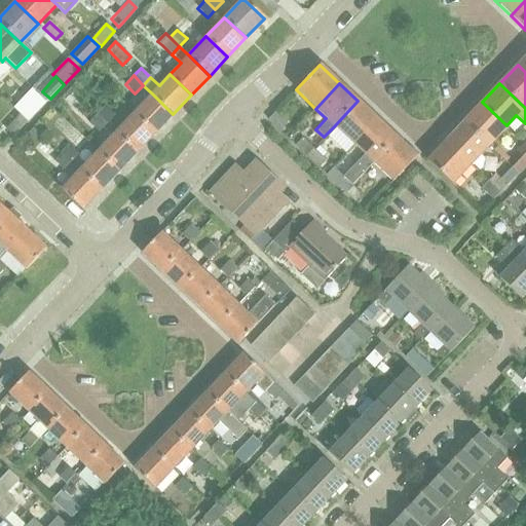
[(20,114),(28,122),(46,103),(32,89),(13,109),(20,114)]
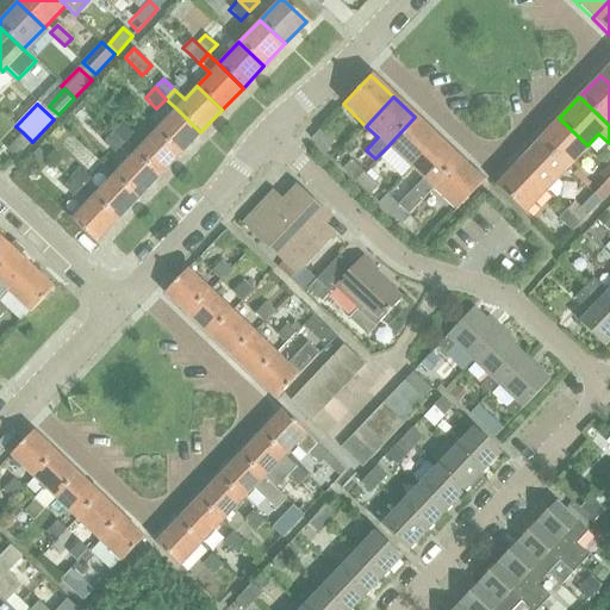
[(176,109),(155,130),(180,154),(200,132),(176,109)]
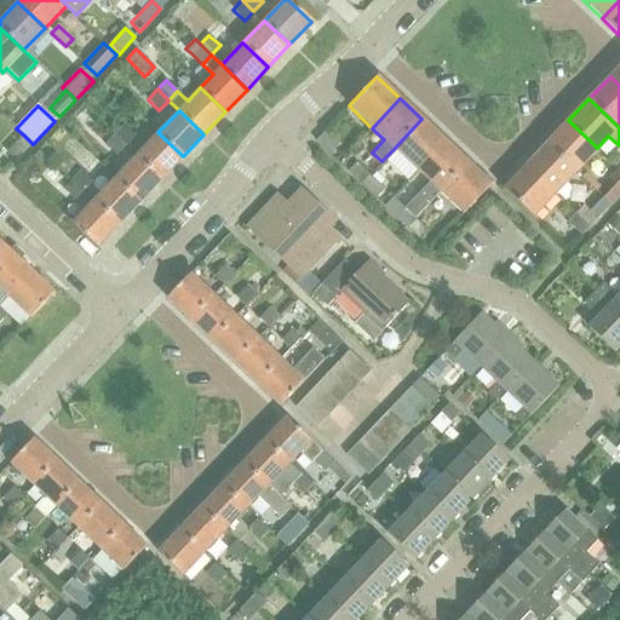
[(445,141),(422,119),(394,149),(417,171),(445,141)]
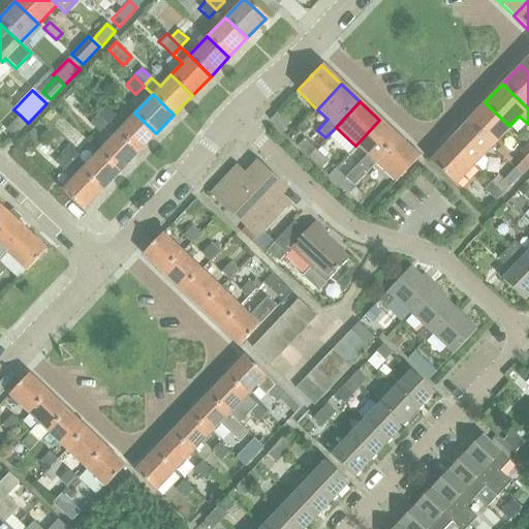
[(485,102),(466,122),(491,146),(509,126),(485,102)]
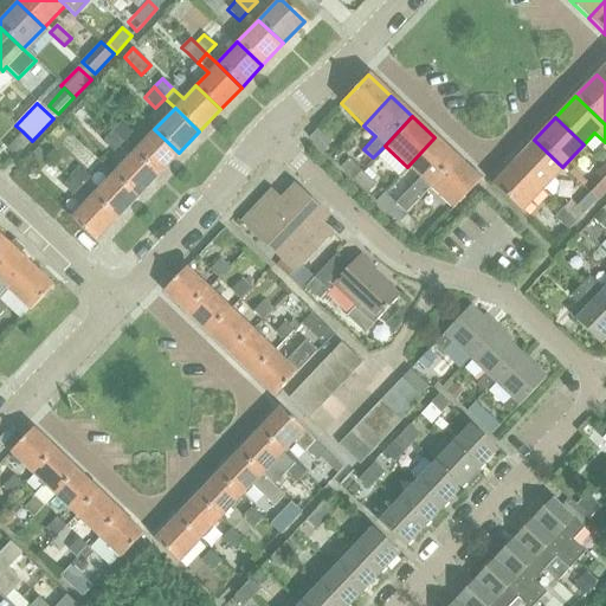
[(120,122),(111,131),(122,142),(130,133),(120,122)]
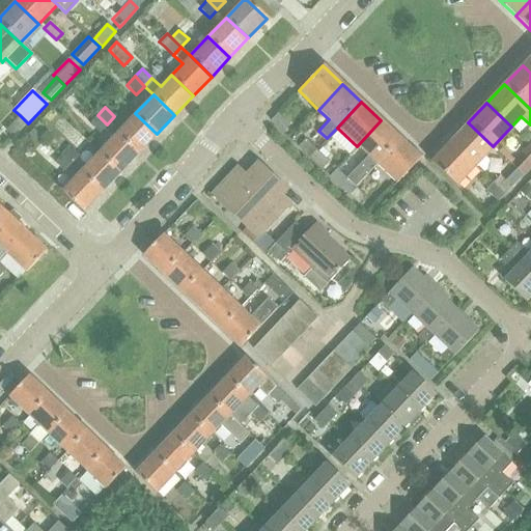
[(135,113),(116,132),(138,152),(157,134),(135,113)]
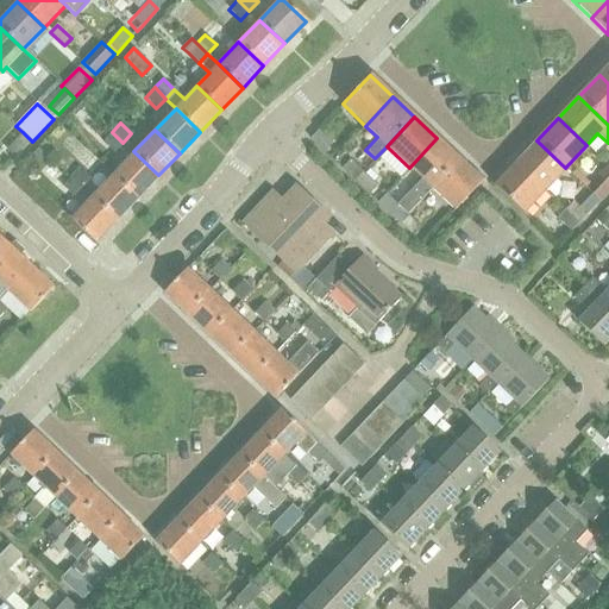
[(324,151),(332,143),(318,130),(311,138),(324,151)]
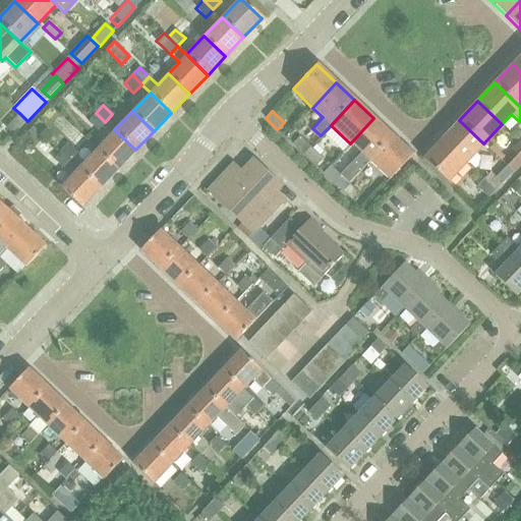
[(13,136),(27,121),(19,113),(5,128),(13,136)]
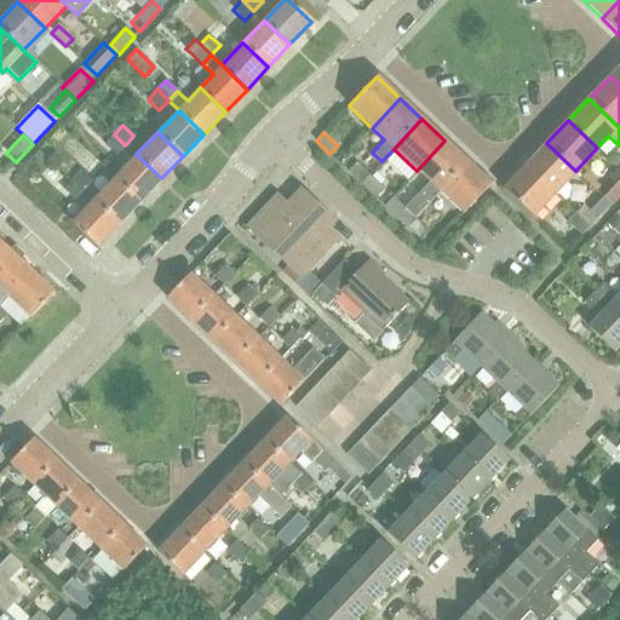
[(125,145),(114,135),(104,144),(116,155),(125,145)]
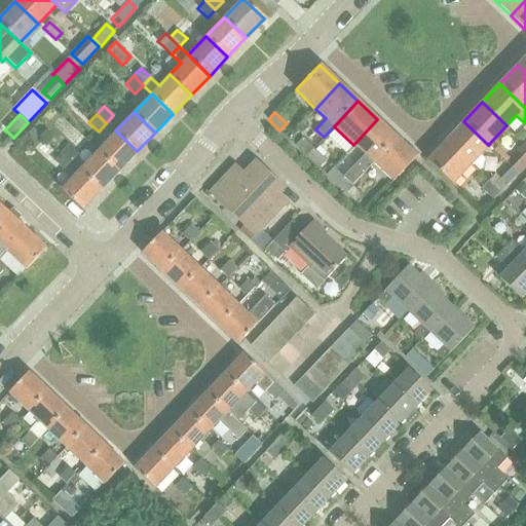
[(377,119),(353,145),(363,154),(342,177),(340,174),(333,181),(344,192),(351,185),(372,163),(397,138),(377,119)]
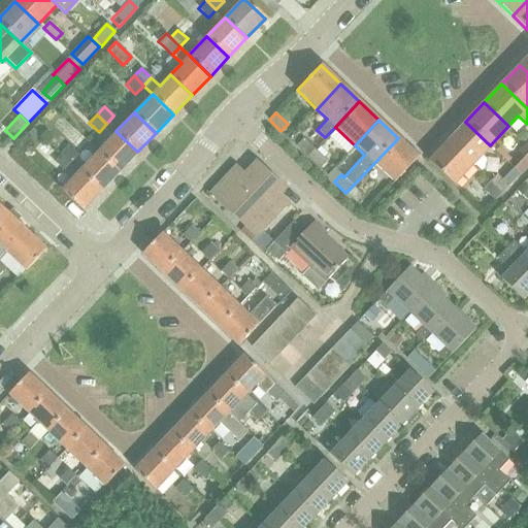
[(465,122),(447,141),(471,165),(490,145),(465,122)]
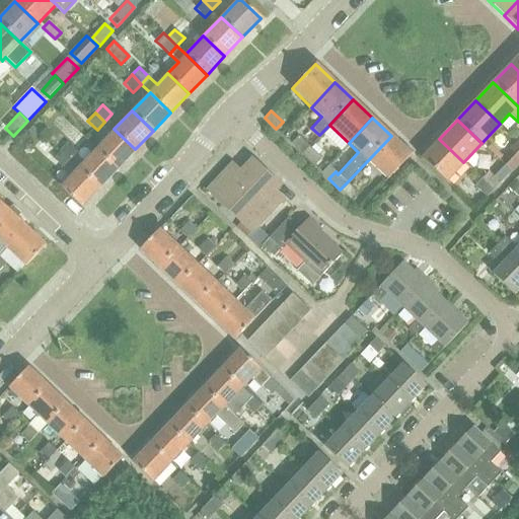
[(33,126),(25,135),(35,145),(45,136),(33,126)]
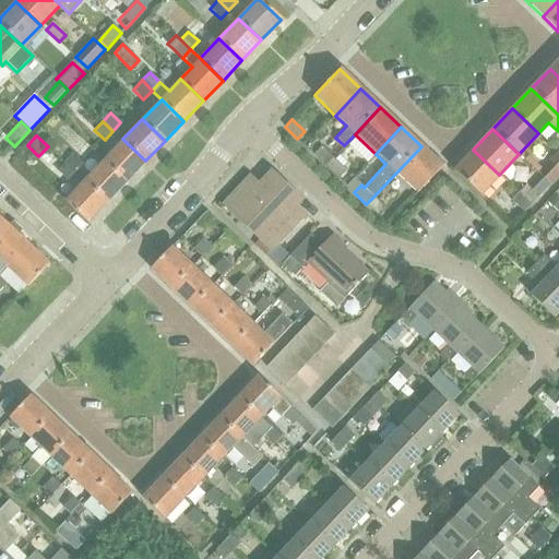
[(122,139),(104,159),(127,181),(145,161),(122,139)]
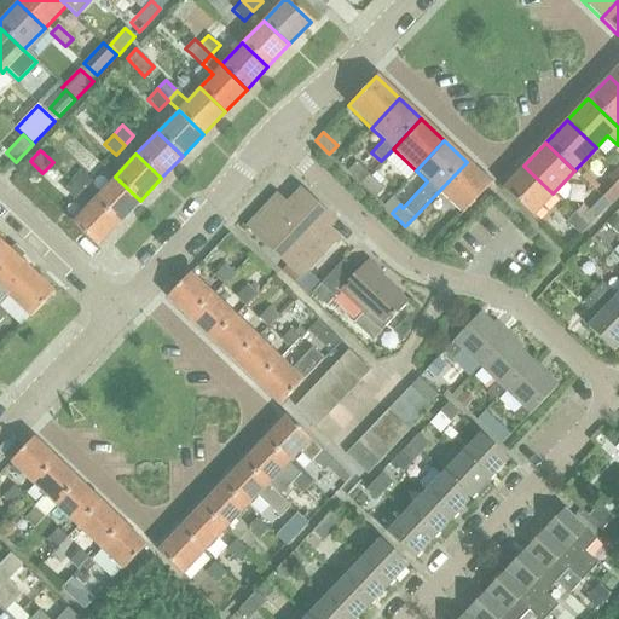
[(360,183),(369,174),(356,162),(347,171),(360,183)]
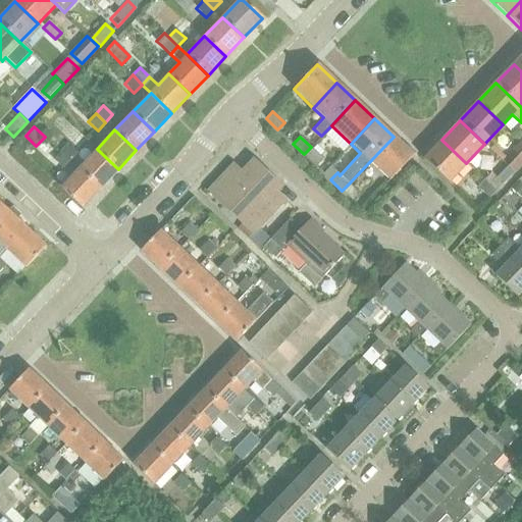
[(394,137),(369,162),(388,180),(413,155),(394,137)]
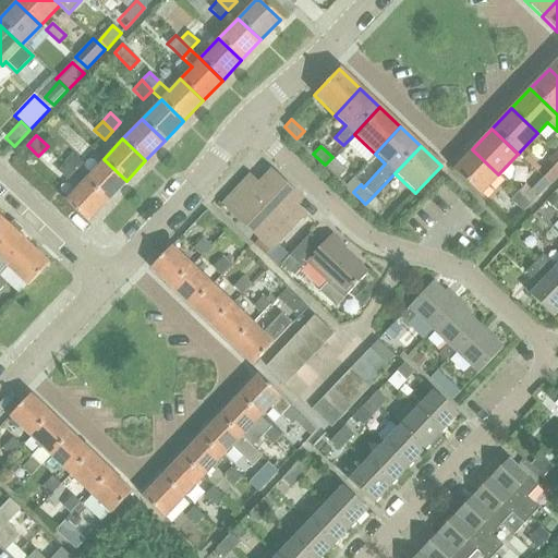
[(555,166),(543,179),(549,184),(557,174),(557,147),(547,159),(555,166)]
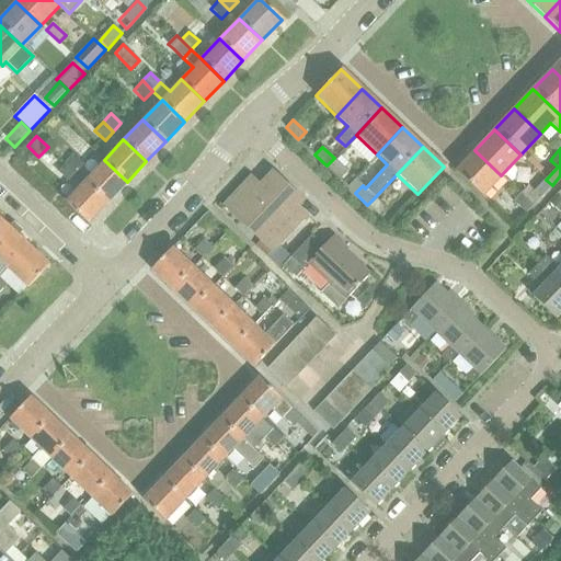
[(474,150),(455,171),(482,196),(501,175),(474,150)]
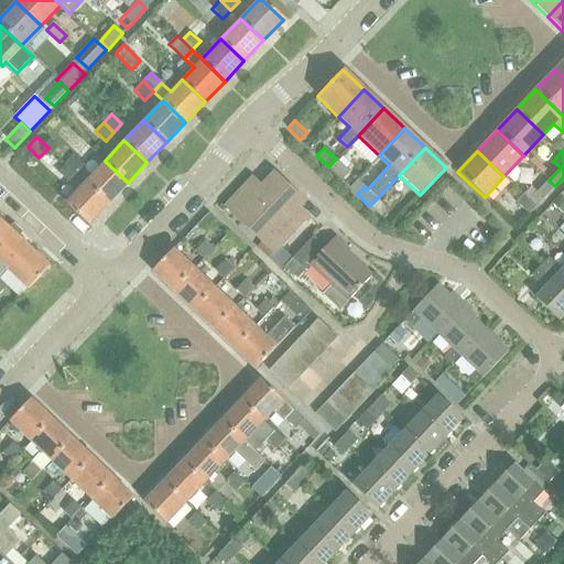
[(65,163),(75,173),(84,164),(73,154),(65,163)]
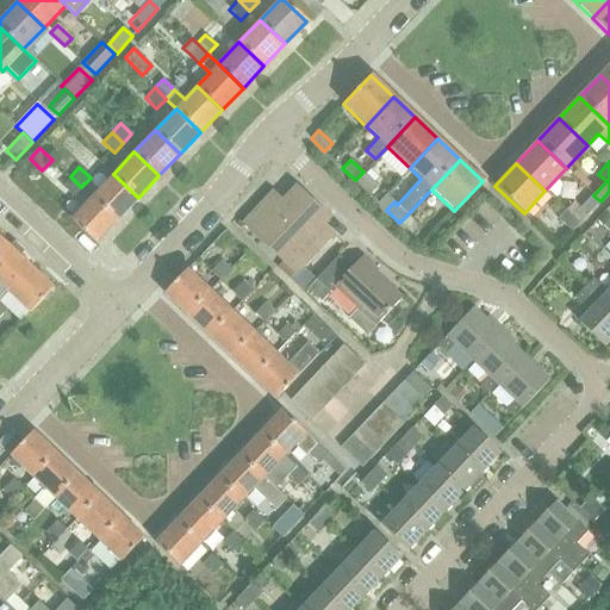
[(363,172),(355,180),(369,194),(377,186),(363,172)]
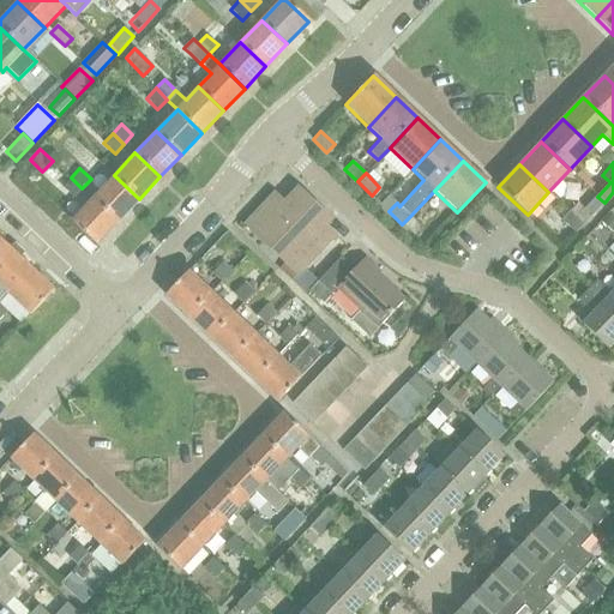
[(139,199),(114,175),(92,198),(118,222),(139,199)]
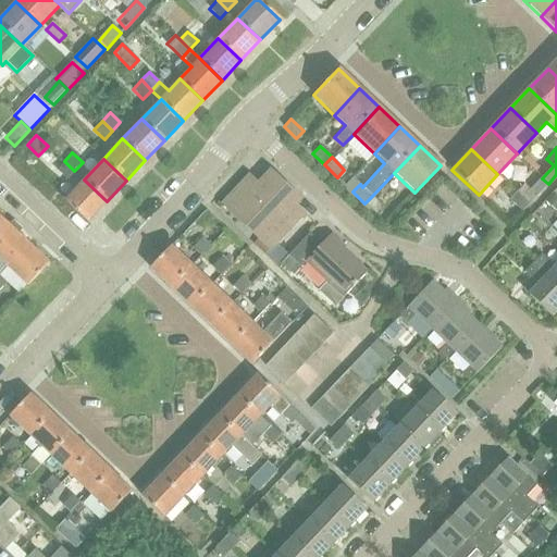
[(74,171),(64,161),(56,169),(66,178),(74,171)]
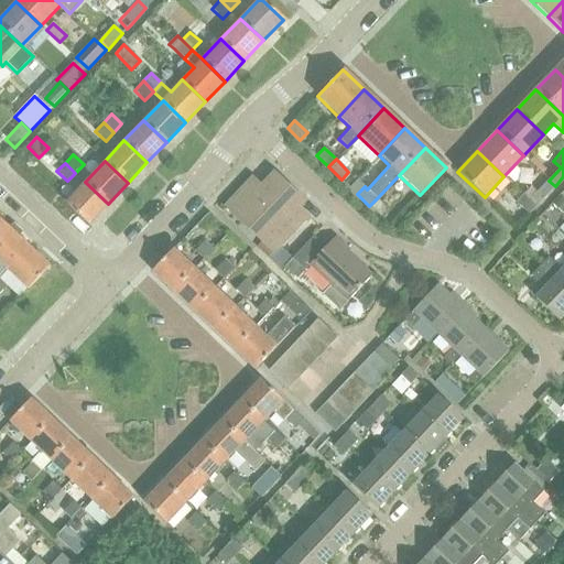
[(251,180),(225,207),(257,237),(262,241),(256,248),(268,259),(268,258),(307,216),(296,206),(302,201),(277,176),(263,191),(251,180)]
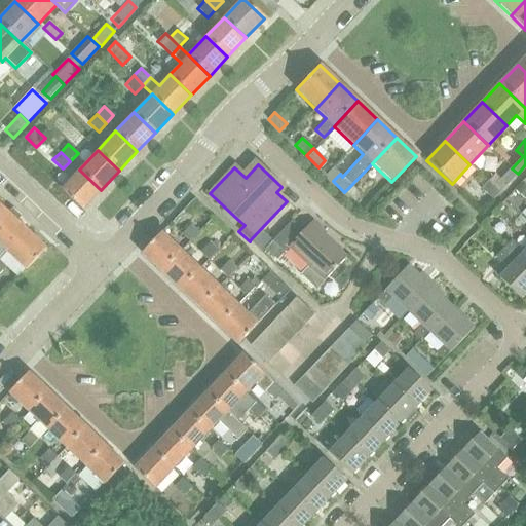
[(101,190),(79,170),(61,189),(82,210),(101,190)]
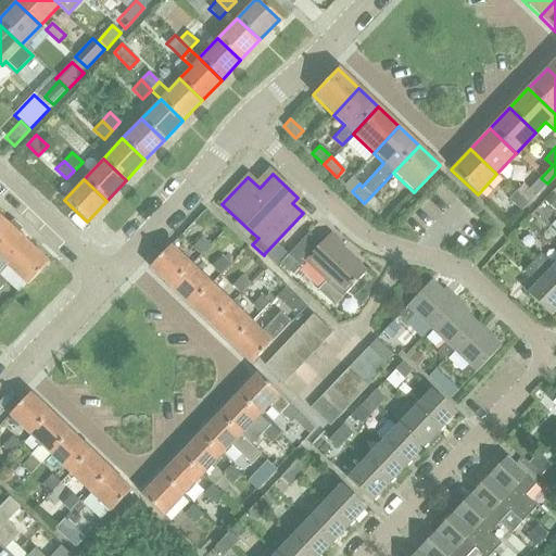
[(521,184),(515,191),(529,204),(535,197),(521,184)]
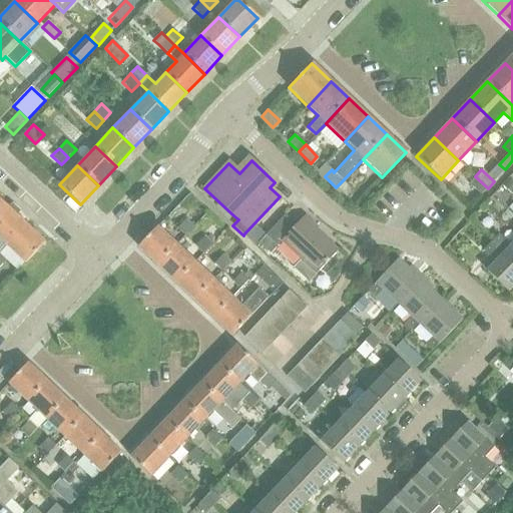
[(488,188),(475,176),(468,184),(481,195),(488,188)]
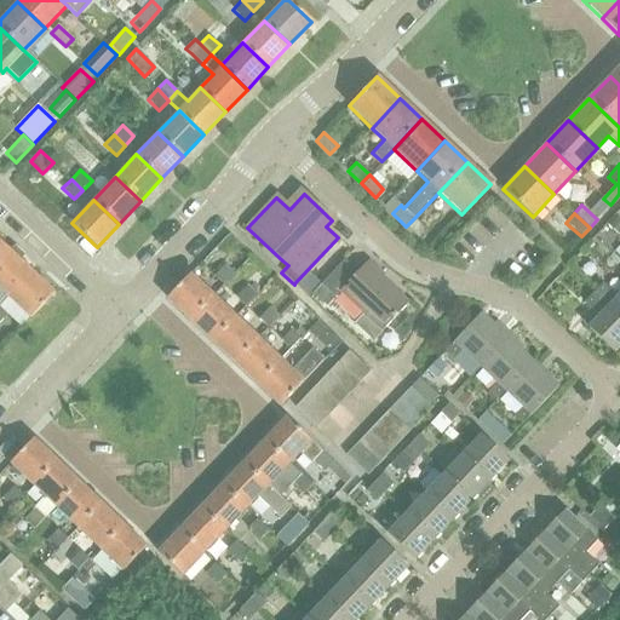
[(619,218),(616,216),(608,224),(618,234),(619,230),(619,218)]
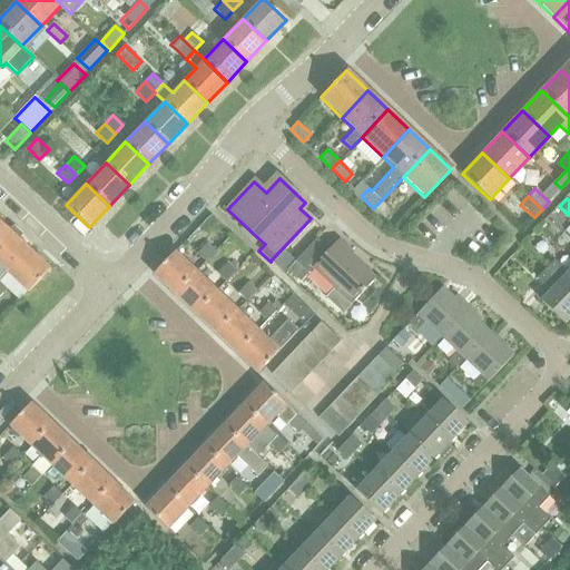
[(381,200),(373,208),(385,220),(393,213),(381,200)]
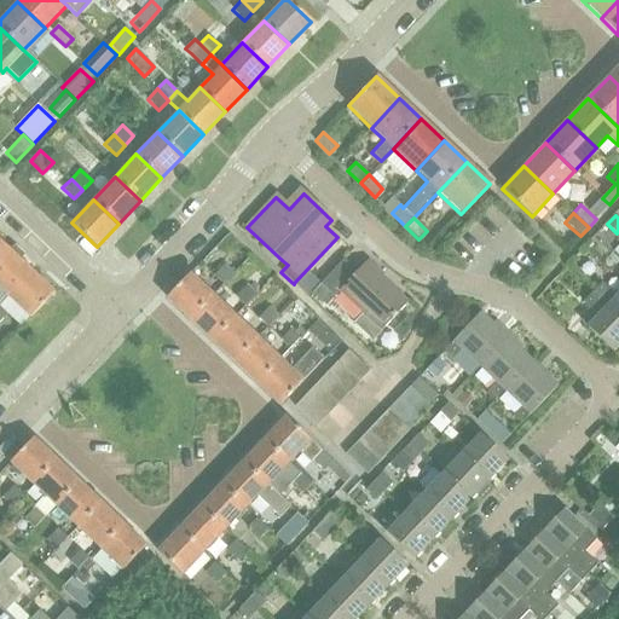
[(0,300),(5,295),(29,268),(7,248),(0,254),(0,300)]
